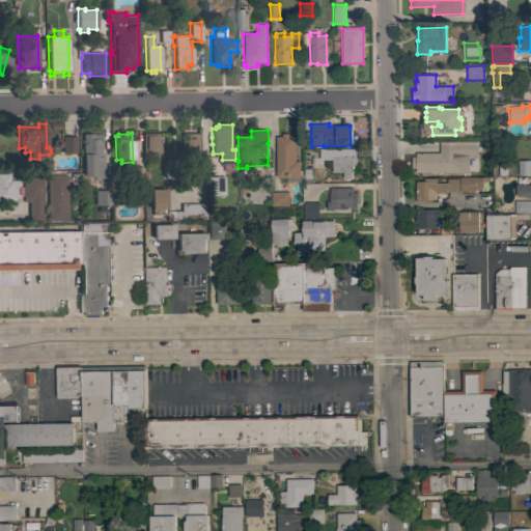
[(158,133),(158,146),(160,146),(161,158),(156,159),(156,156),(143,156),(143,152),(142,152),(142,133),(158,133)]
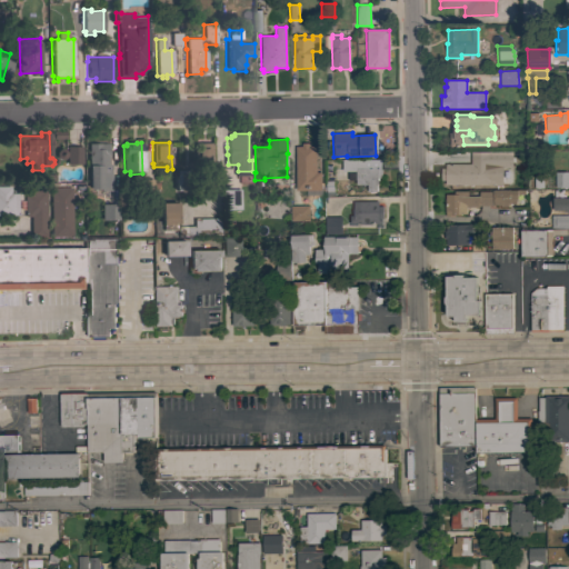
[(212,166),(205,166),(205,167),(195,168),(193,142),(211,142),(212,166)]
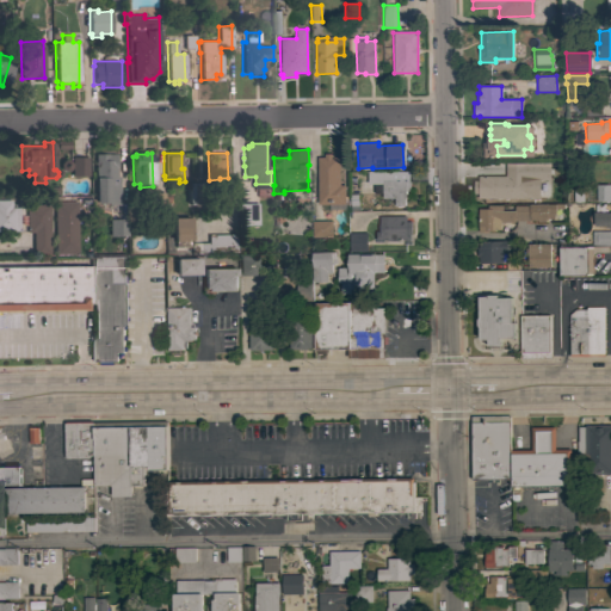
[(115,154),(116,177),(118,177),(119,204),(97,205),(97,203),(96,203),(94,154),(115,154)]
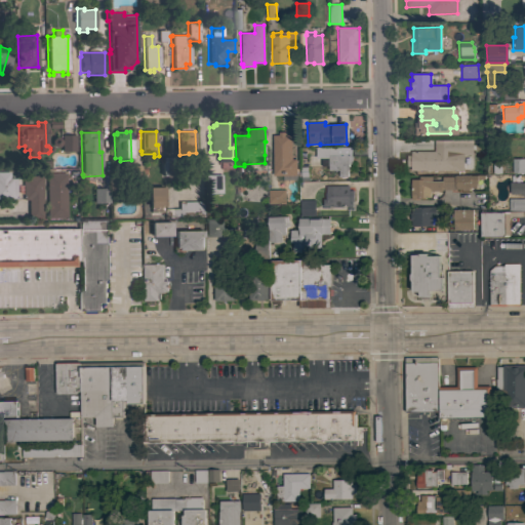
[(273,135),(278,135),(278,132),(285,132),(285,135),(291,135),(292,159),(296,159),(296,175),(273,175),(273,135)]
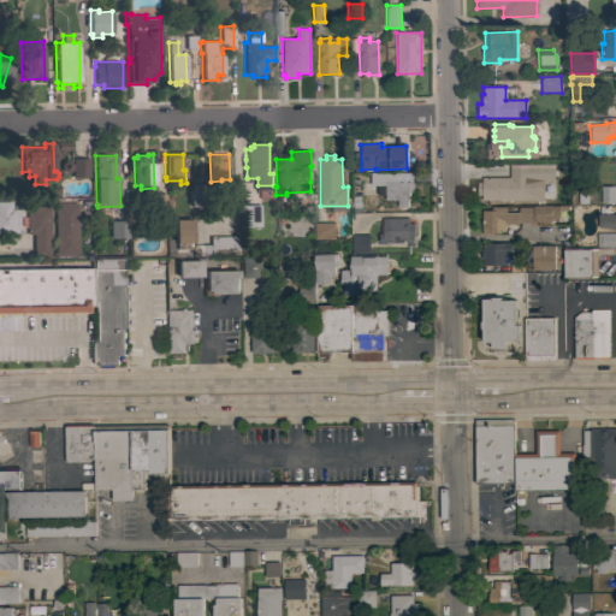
[(88,158),(88,177),(72,177),(71,159),(88,158)]
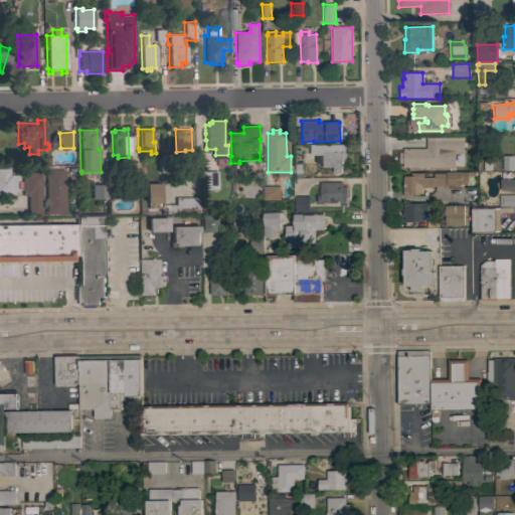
[(445,136),(462,136),(462,152),(446,152),(445,136)]
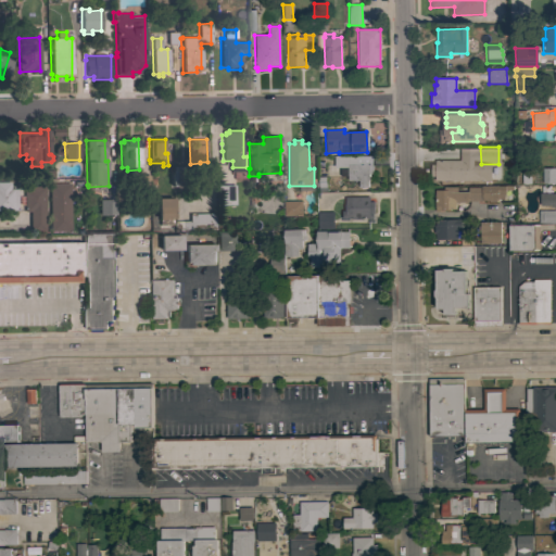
[(364,156),(365,158),(373,158),(373,165),(374,165),(374,174),(369,174),(369,180),(368,180),(368,188),(358,188),(358,180),(348,180),(348,176),(340,176),(340,167),(335,167),(335,156),(364,156)]
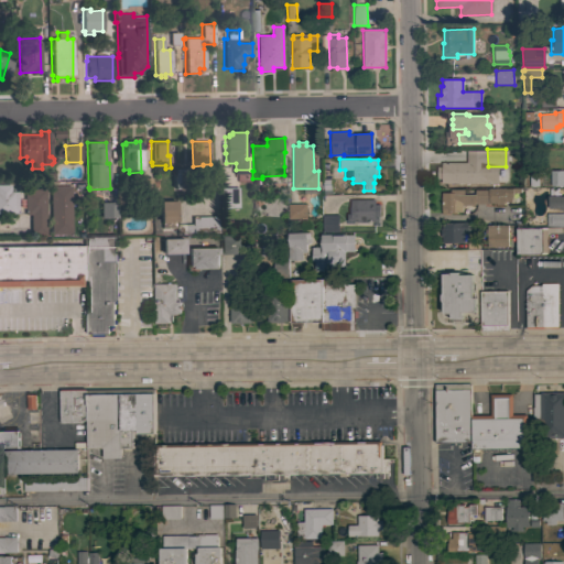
[(472,163),(472,174),(467,174),(467,183),(441,183),(441,180),(436,180),(436,167),(441,167),(441,163),(472,163)]
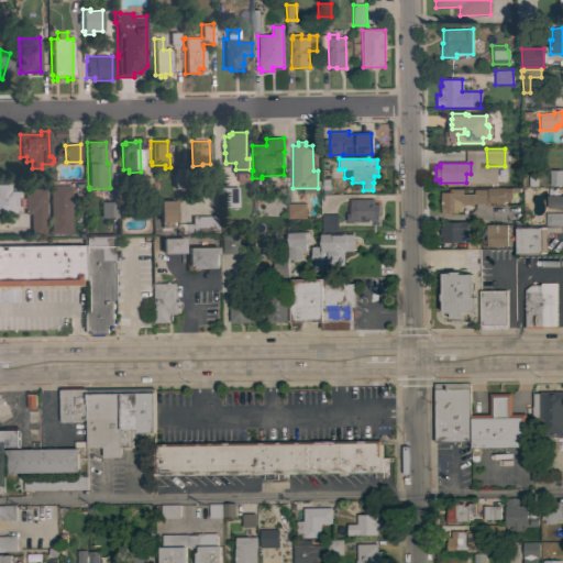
[(190,168),(191,189),(177,190),(177,188),(173,188),(173,168),(190,168)]
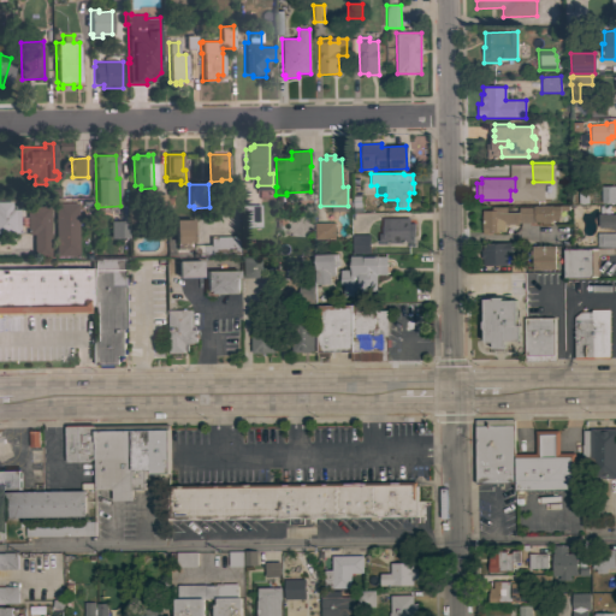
[(615,203),(600,203),(600,187),(615,187),(615,203)]
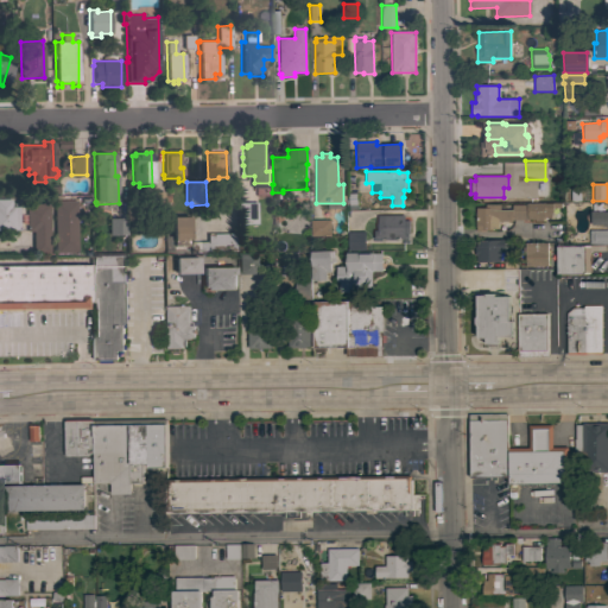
[(163,191),(163,194),(169,194),(169,201),(163,201),(163,207),(162,207),(162,210),(152,210),(152,191),(163,191)]
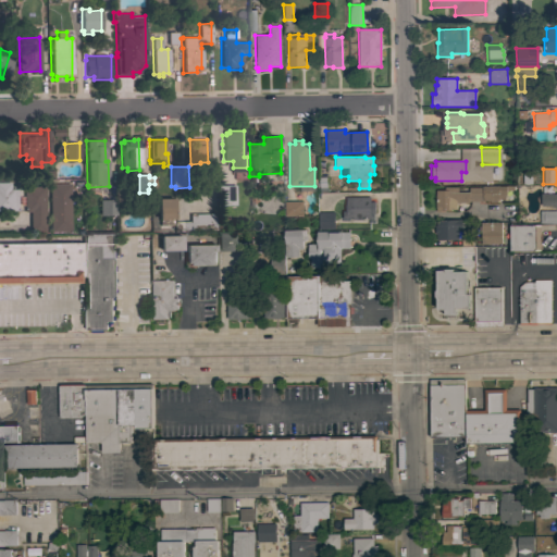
[(16,209),(0,209),(0,183),(10,183),(10,189),(16,189),(16,209)]
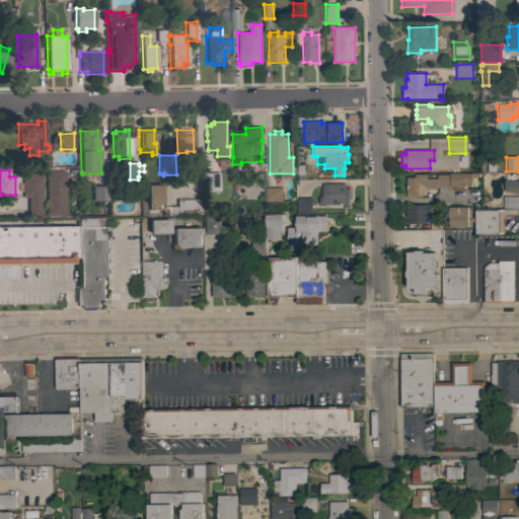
[(65,215),(47,216),(46,171),(65,171),(65,215)]
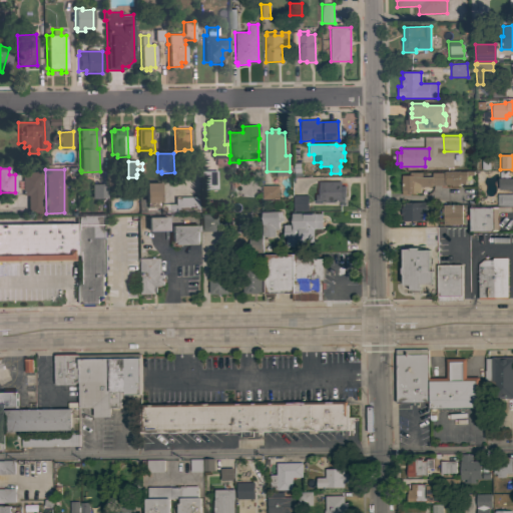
[(214,184),(200,185),(199,170),(214,170),(214,184)]
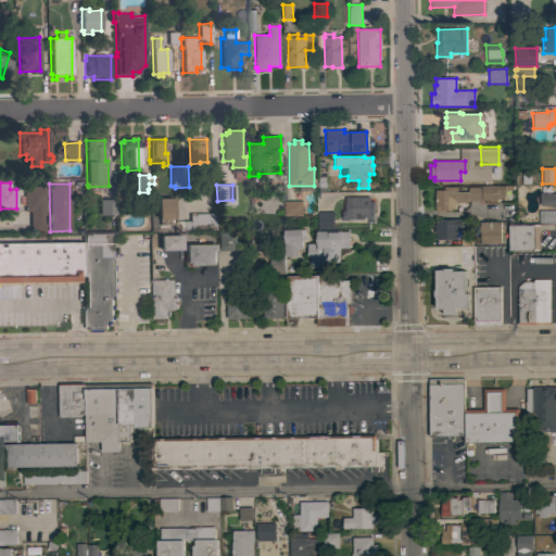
[(43,186),(45,231),(29,231),(29,212),(24,212),(23,187),(43,186)]
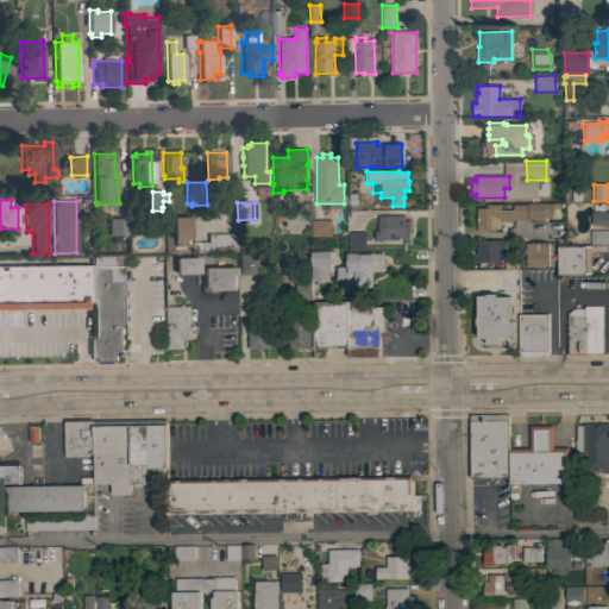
[(476,208),(485,208),(485,205),(501,205),(501,211),(512,211),(512,205),(527,205),(527,203),(545,203),(553,203),(562,203),(562,208),(553,208),(553,214),(551,214),(551,219),(545,219),(545,220),(544,220),(544,221),(535,221),(535,220),(528,220),(513,220),(513,221),(502,221),(502,223),(500,223),(500,230),(493,230),(493,231),(484,231),(484,232),(478,232),(478,231),(476,231),(476,208)]
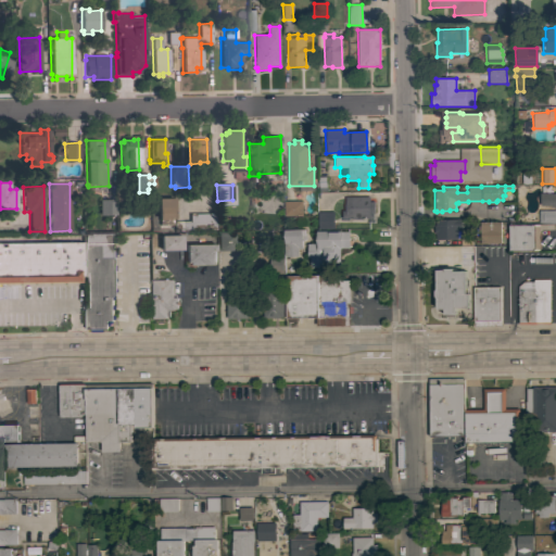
[(108,200),(108,187),(115,187),(115,214),(99,214),(99,200),(108,200)]
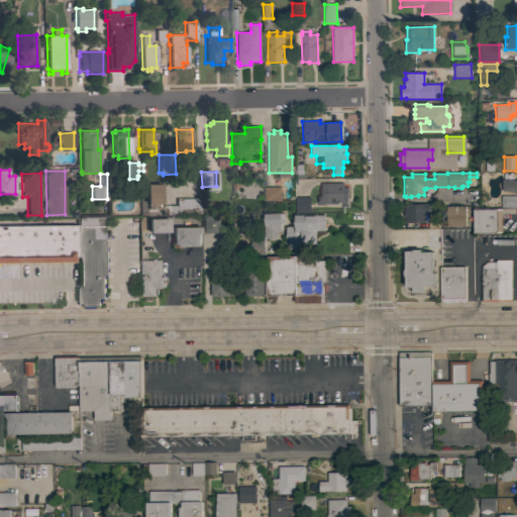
[(516,179),(516,192),(513,192),(513,191),(502,192),(502,180),(516,179)]
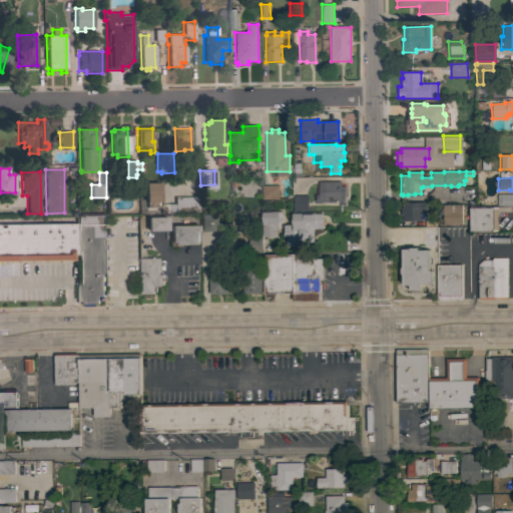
[(345,197),(341,197),(341,201),(315,201),(315,181),(341,181),(341,185),(345,185),(345,197)]
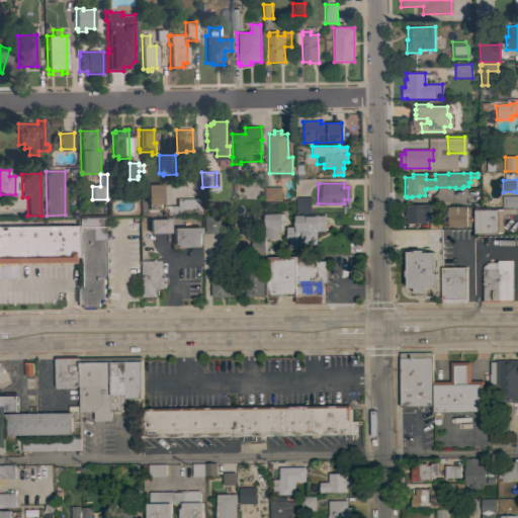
[(162,184),(162,203),(159,203),(159,209),(148,209),(148,204),(147,204),(147,184),(162,184)]
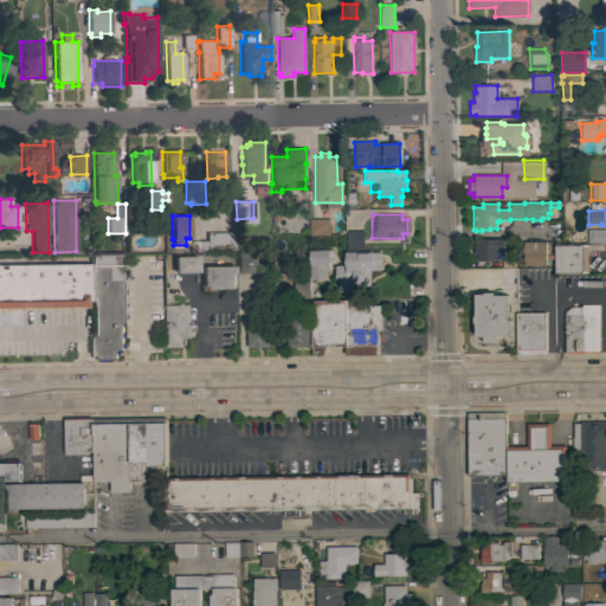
[(329,219),(329,236),(309,236),(309,219),(329,219)]
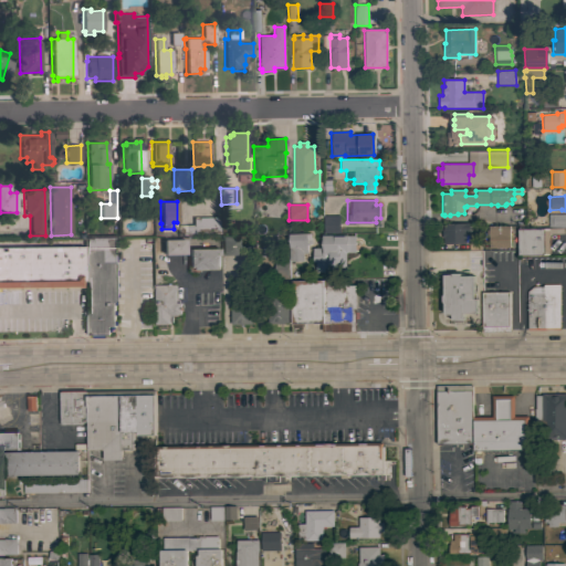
[(565,215),(565,227),(551,227),(551,221),(552,221),(552,215),(565,215)]
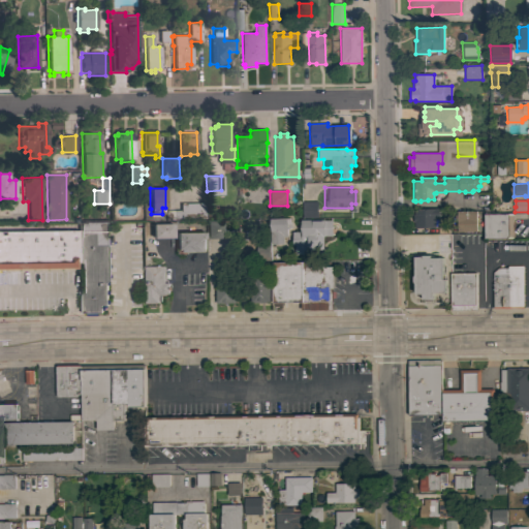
[(317,201),(317,217),(303,217),(302,201),(317,201)]
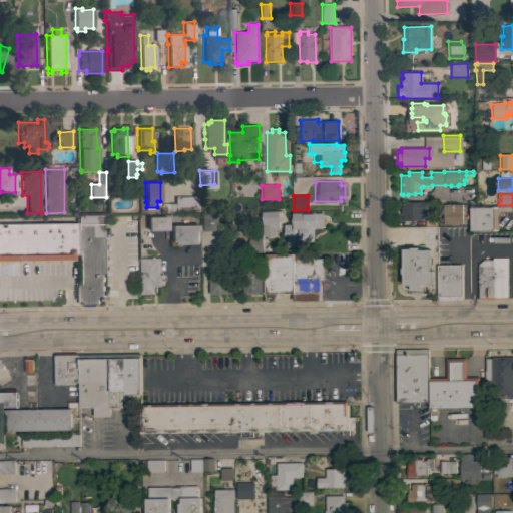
[(197,196),(198,211),(160,212),(159,203),(173,203),(173,204),(174,204),(174,196),(197,196)]
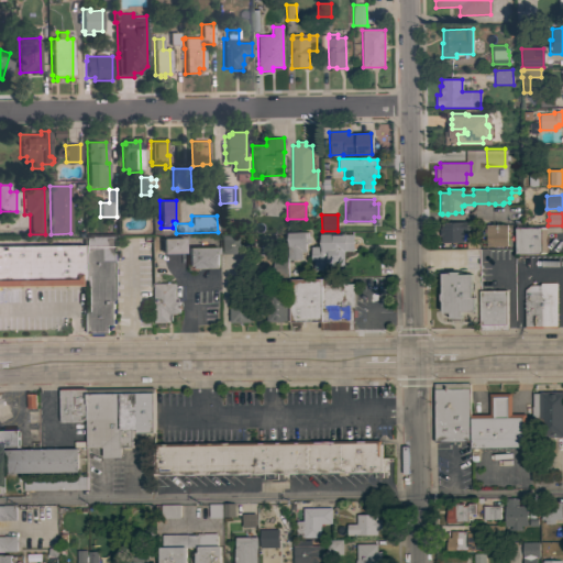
[(441,243),(441,236),(440,236),(440,230),(441,230),(441,222),(466,222),(466,231),(462,231),(463,242),(441,243)]
